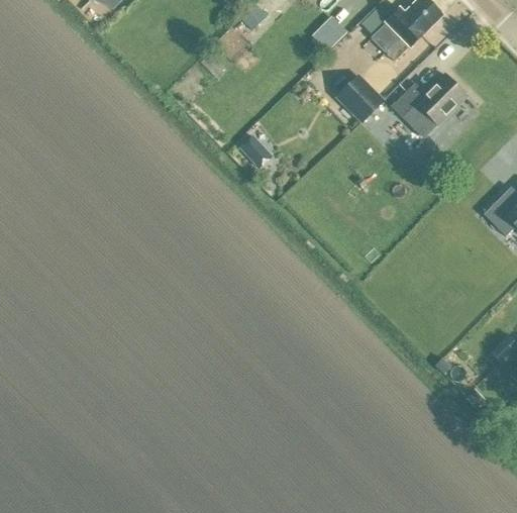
[(400,8),(387,21),(370,37),(385,52),(401,36),(410,44),(440,13),(427,0),(417,0),(405,13),(400,8)]
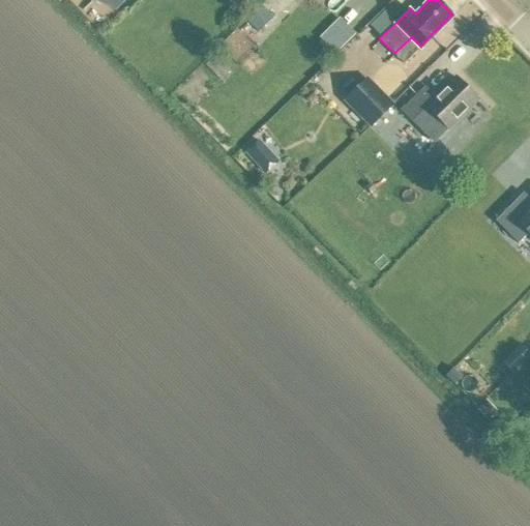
[(245,17),(259,30),(273,15),(260,2),(245,17)]
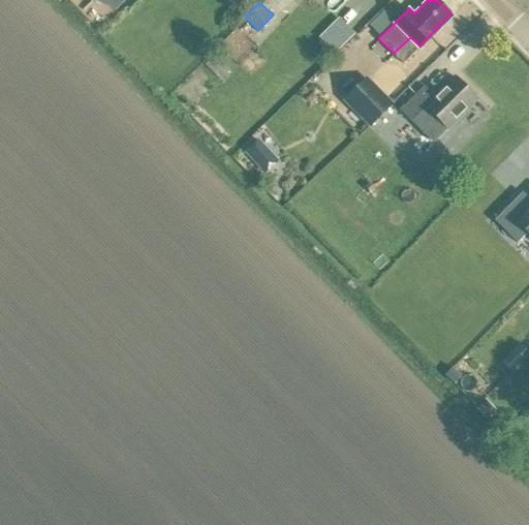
[(342,10),(322,31),(339,48),(360,27),(342,10)]
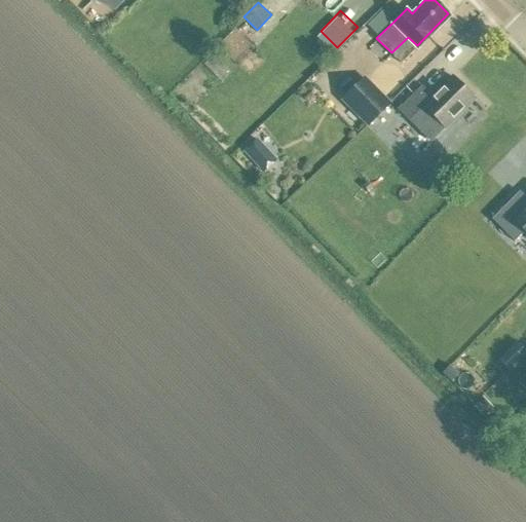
[(391,102),(365,74),(340,98),(368,125),(391,102)]
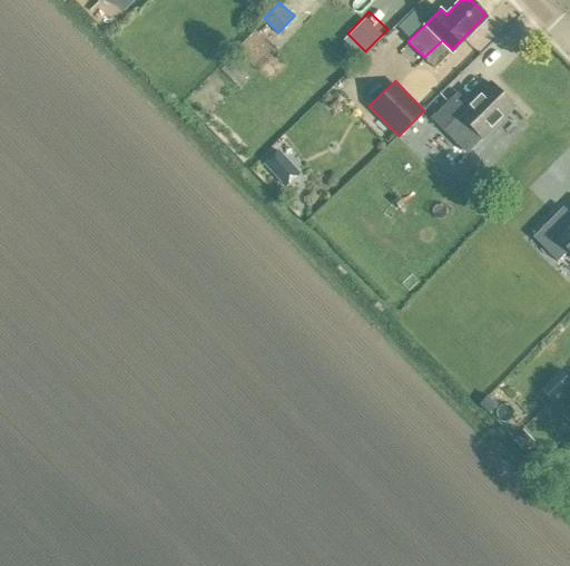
[(432,116),(467,150),(481,136),(482,137),(514,105),(490,80),(468,103),(457,90),(432,116)]
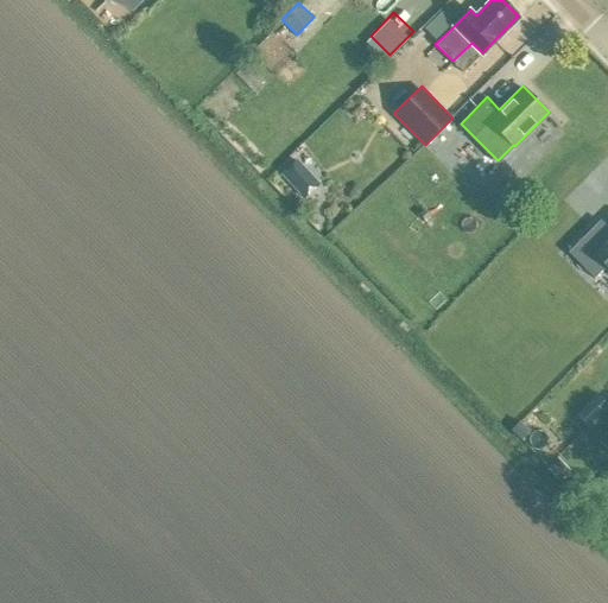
[(298,192),(321,183),(312,165),(290,175),(298,192)]
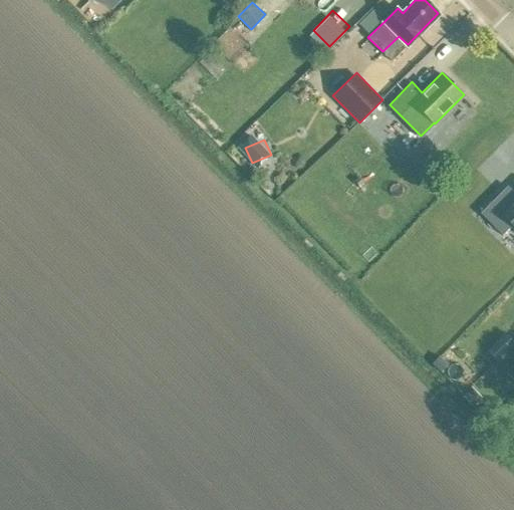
[(501,191),(480,212),(502,234),(512,224),(513,226),(513,195),(510,200),(501,191)]
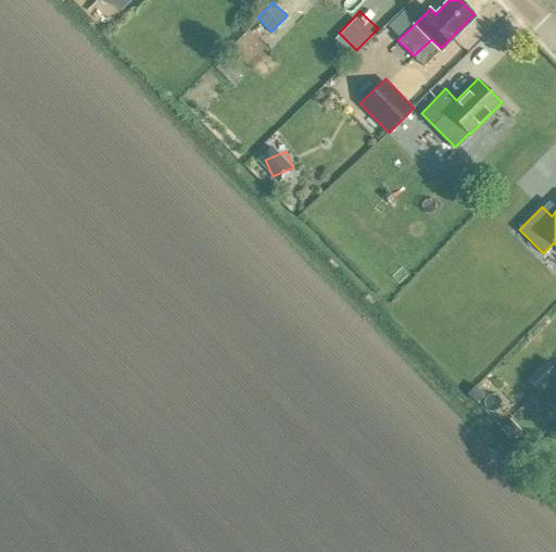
[(555,367),(546,359),(527,377),(539,388),(555,369),(555,367)]
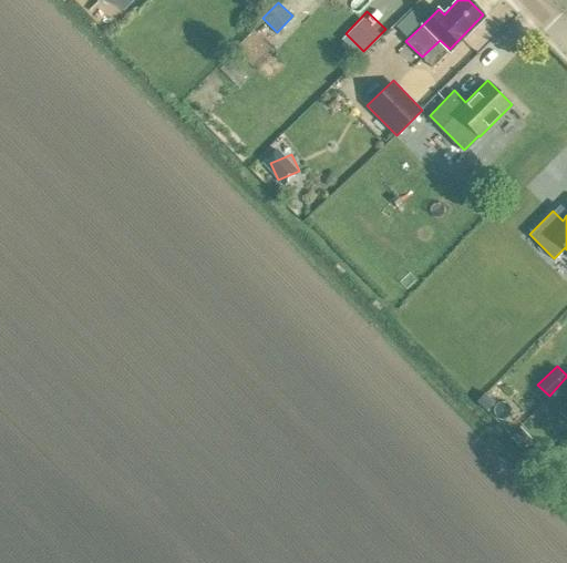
[(521,447),(531,437),(521,427),(511,437),(521,447)]
